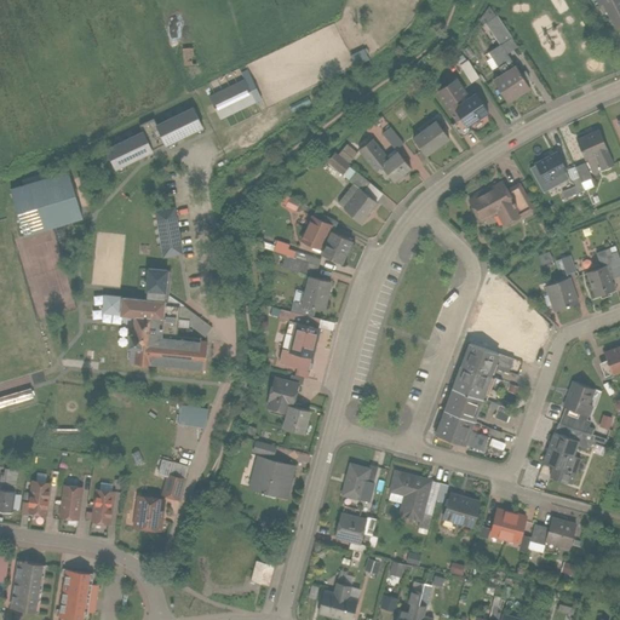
[(604,0),(596,5),(610,32),(619,26),(619,4),(618,0),(604,0)]
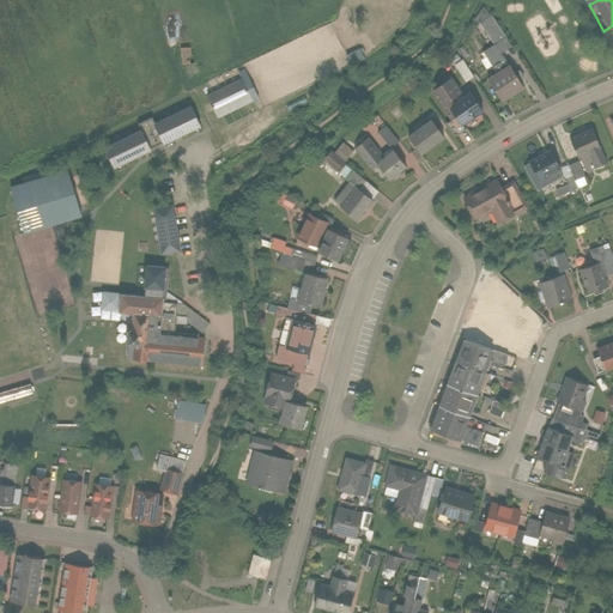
[(481,53),(496,76),(509,67),(501,54),(510,48),(491,17),(490,17),(484,7),(474,20),(478,26),(480,25),(492,46),(481,53)]
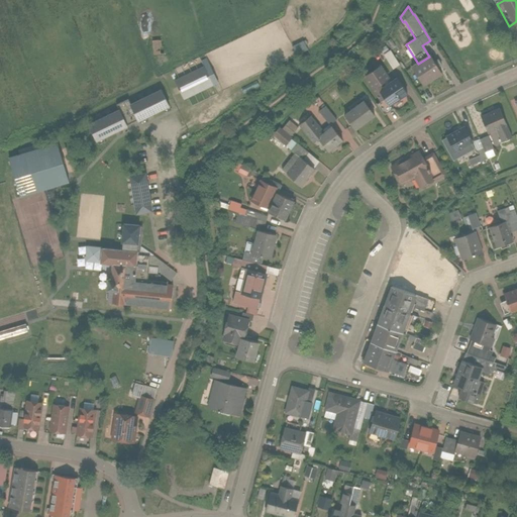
[(167,53),(165,39),(154,40),(157,54),(167,53)]
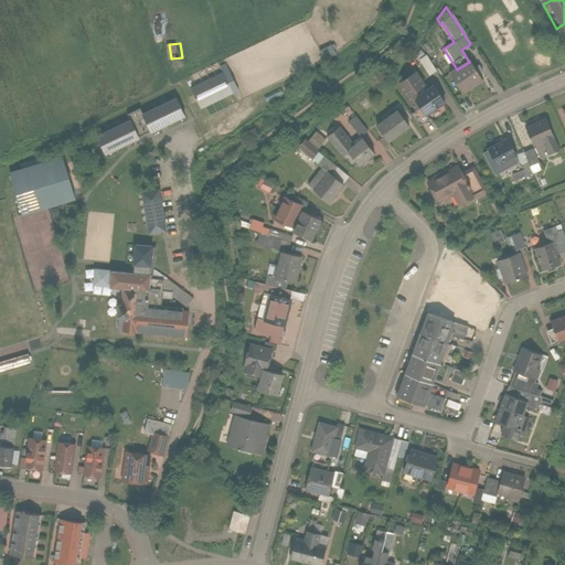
[(322,51),(329,60),(340,52),(334,43),(322,51)]
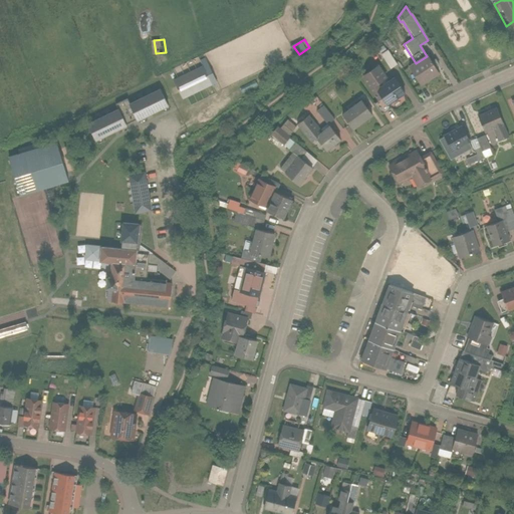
[(392,67),(399,64),(392,49),(386,52),(392,67)]
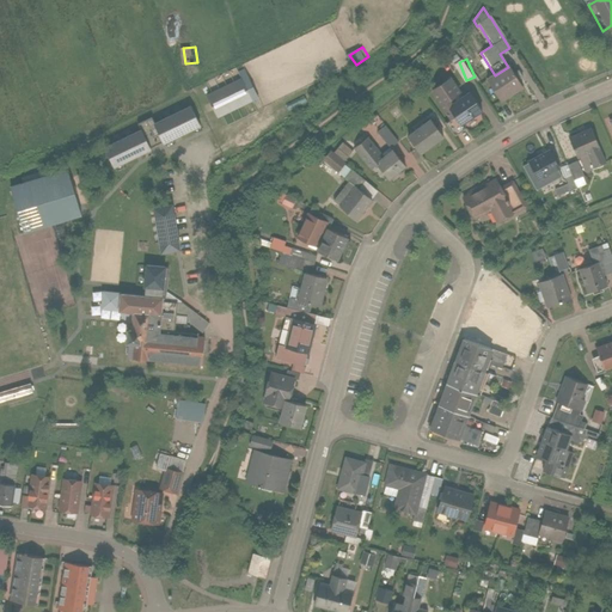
[(495,75),(488,80),(503,104),(524,91),(508,67),(495,75)]
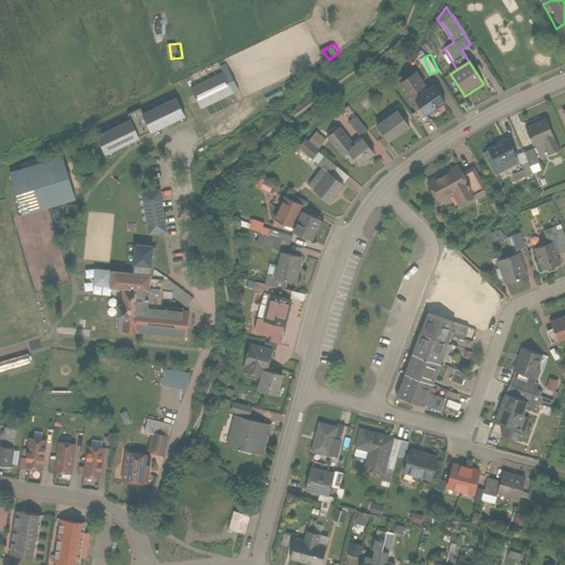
[(221,74),(191,89),(201,110),(232,95),(221,74)]
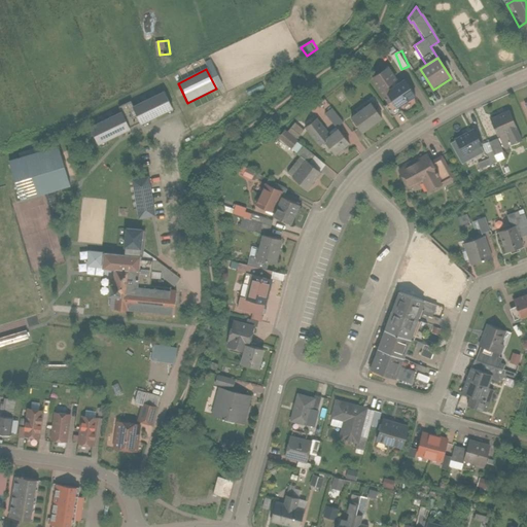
[(388,73),(375,81),(396,113),(417,100),(406,82),(397,88),(388,73)]
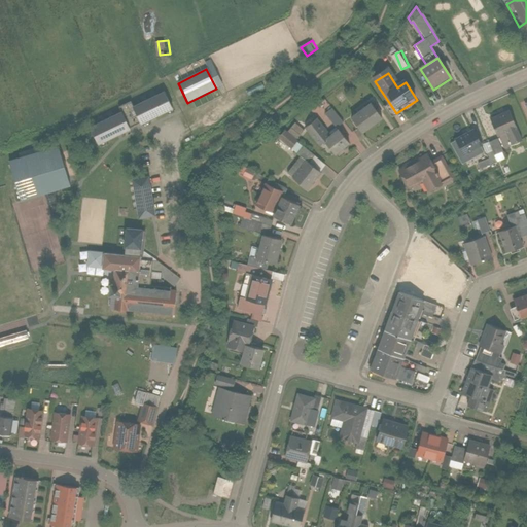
[(121,112),(92,127),(100,145),(172,112),(163,93),(133,106),(131,101),(118,106),(121,112)]
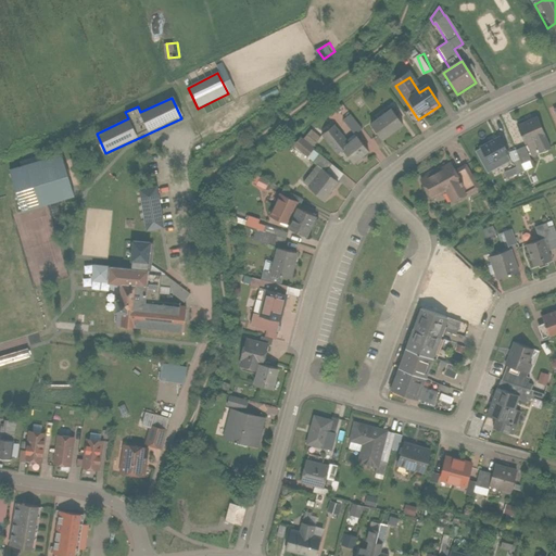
[(393,110),(370,127),(382,143),(405,127),(399,118),(401,117),(400,115),(397,116),(393,110)]
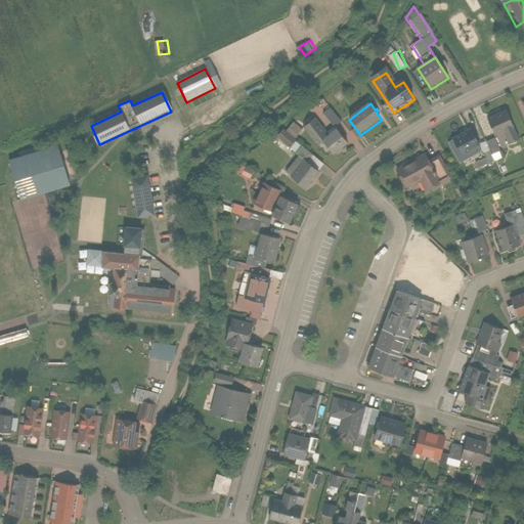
[(323,114),(334,126),(340,121),(330,108),(323,114)]
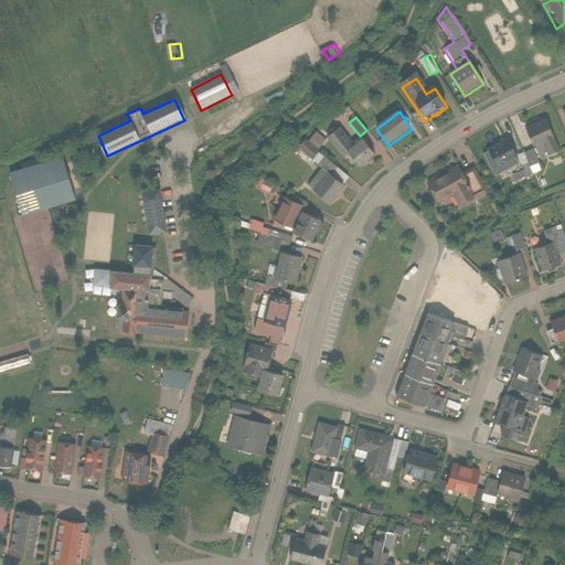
[(558,150),(553,139),(554,138),(546,120),(524,130),(533,148),(539,145),(544,157),(558,150)]
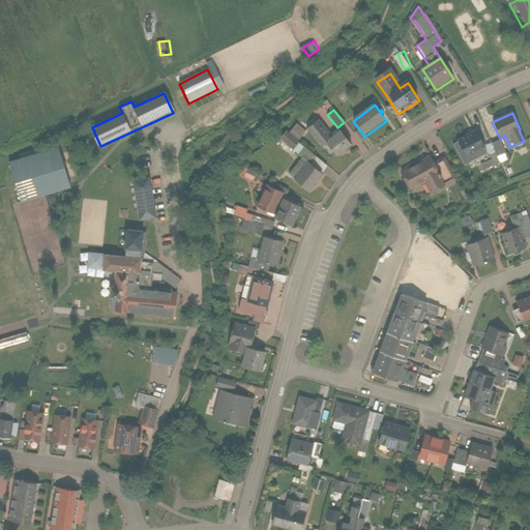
[(318,119),(305,128),(320,147),(323,144),(331,156),(337,152),(340,156),(347,151),(345,148),(350,144),(337,127),(329,134),(318,119)]
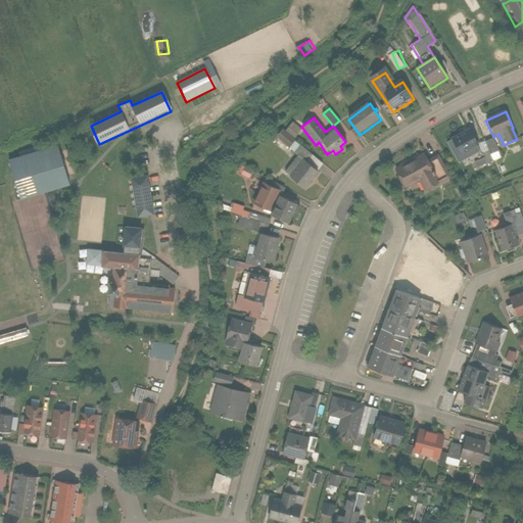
[(283,130),(277,137),(293,150),(297,145),(293,142),(302,130),(293,123),(285,132),(283,130)]
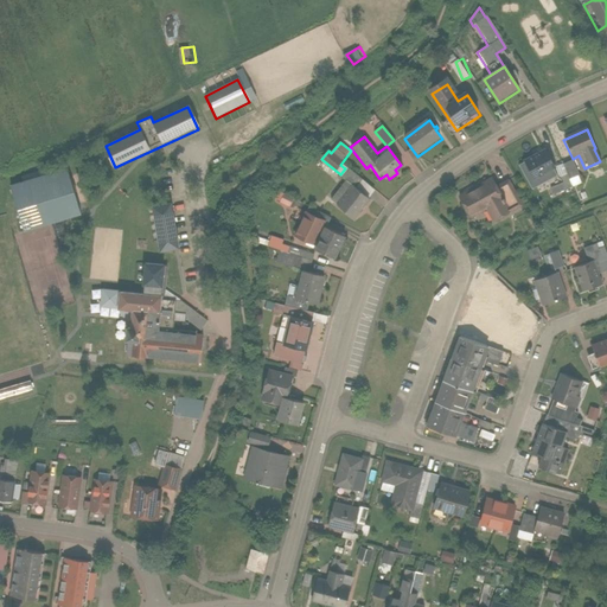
[(545,151),(523,163),(531,179),(554,167),(545,151)]
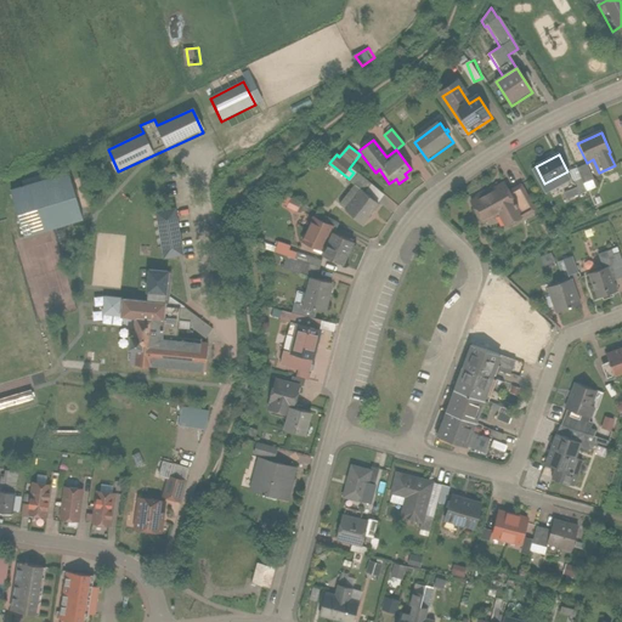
[(569,174),(567,171),(544,184),(536,167),(530,170),(543,194),(571,180),(569,174)]
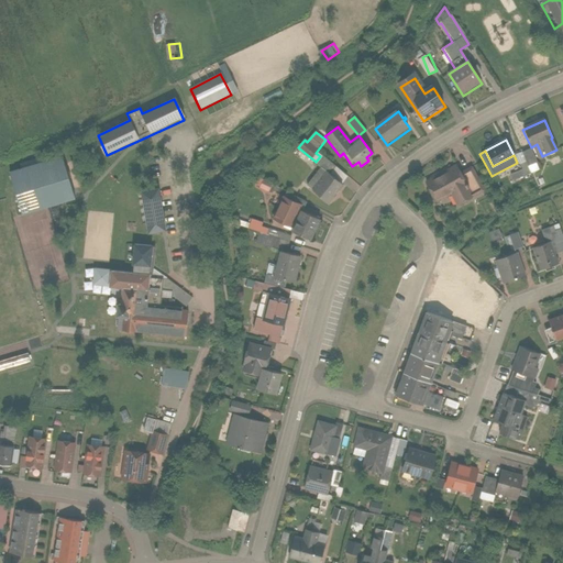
[(528,151),(515,157),(517,163),(521,170),(510,177),(514,183),(539,170),(528,151)]
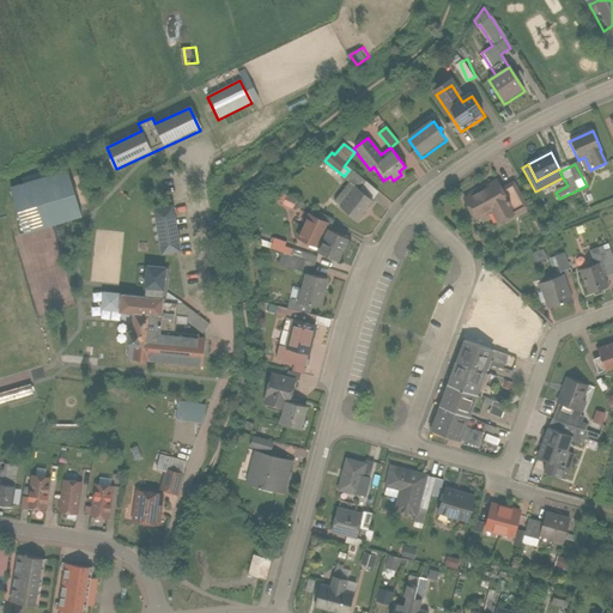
[(333,202),(354,220),(377,192),(352,170),(349,170),(344,176),(344,178),(350,183),(333,202)]
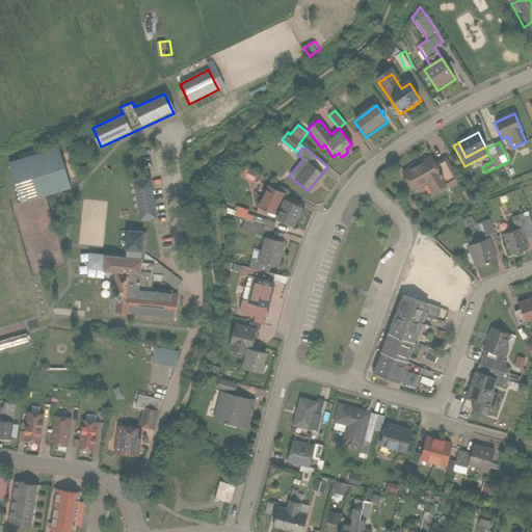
[(57,149),(9,163),(21,202),(64,189),(69,188),(57,149)]
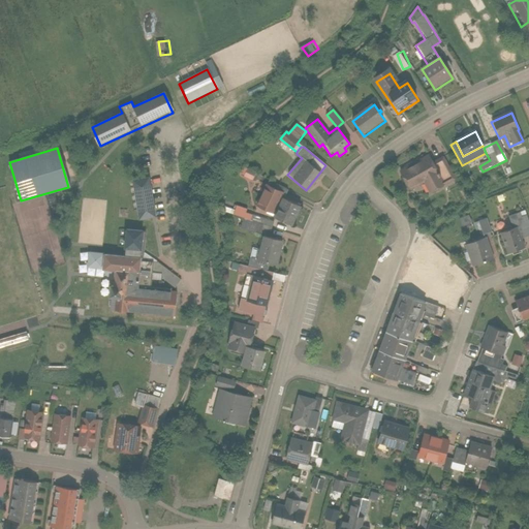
[(428,156),(397,174),(407,191),(417,186),(425,198),(440,189),(433,176),(438,173),(432,163),(428,156)]
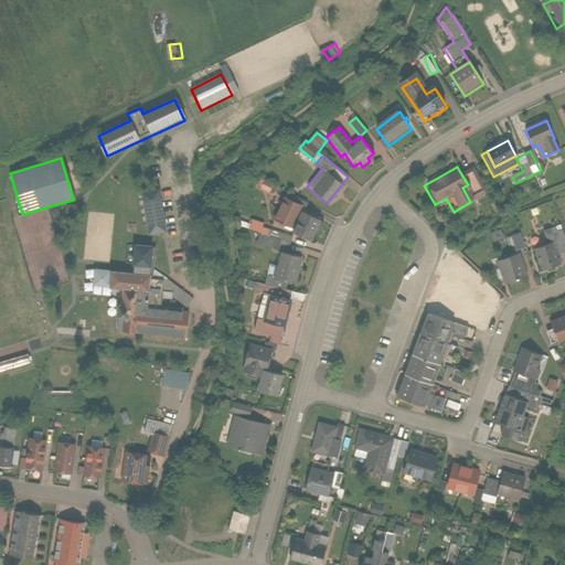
[(468,184),(462,188),(470,202),(484,193),(471,169),(461,174),(468,184)]
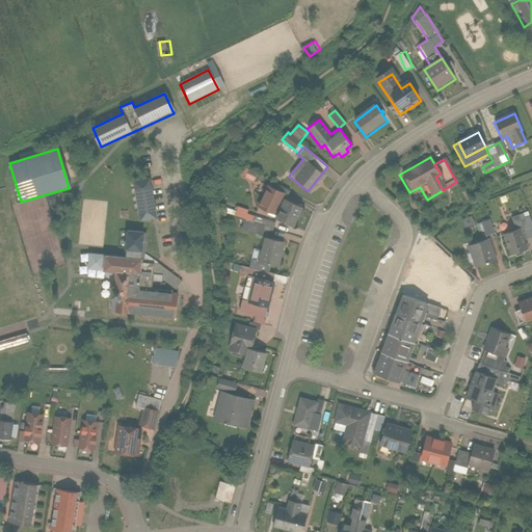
[(248,170),(244,179),(254,183),(258,175),(248,170)]
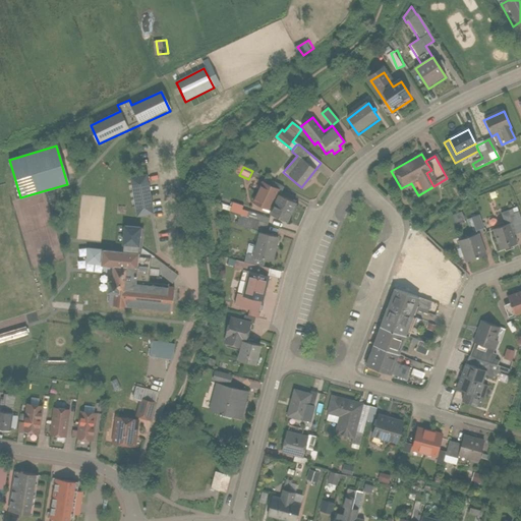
[(258,183),(248,205),(267,213),(273,196),(276,191),(258,183)]
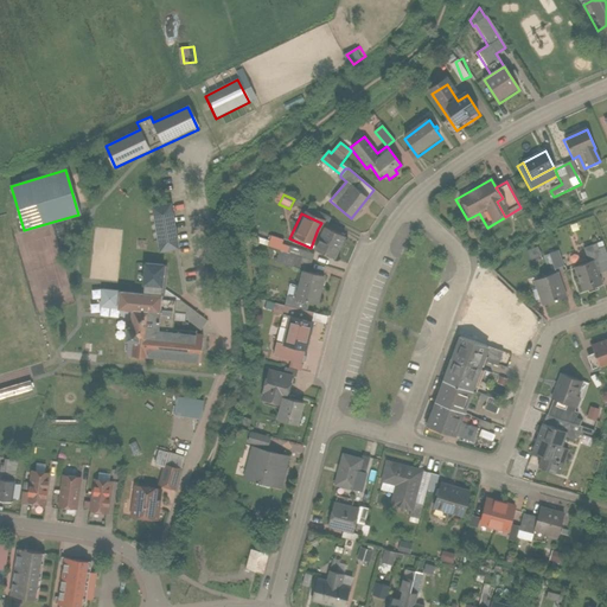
[(318,229),(311,248),(308,251),(331,261),(340,238),(318,229)]
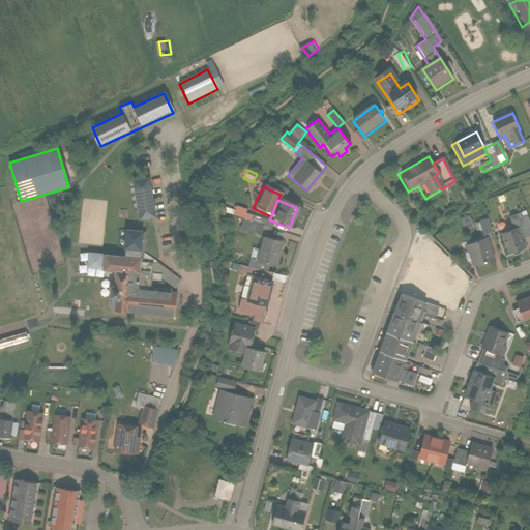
[(238,230),(268,237),(272,222),(242,214),(243,210),(233,208),(230,219),(240,222),(238,230)]
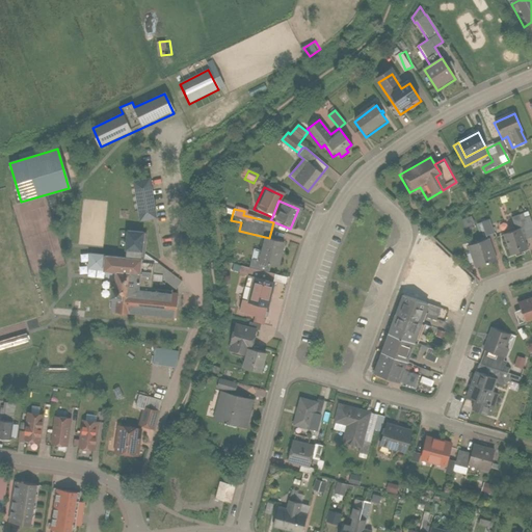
[(522,215),(510,219),(514,232),(519,230),(523,241),(531,238),(531,228),(529,219),(524,220),(522,215)]
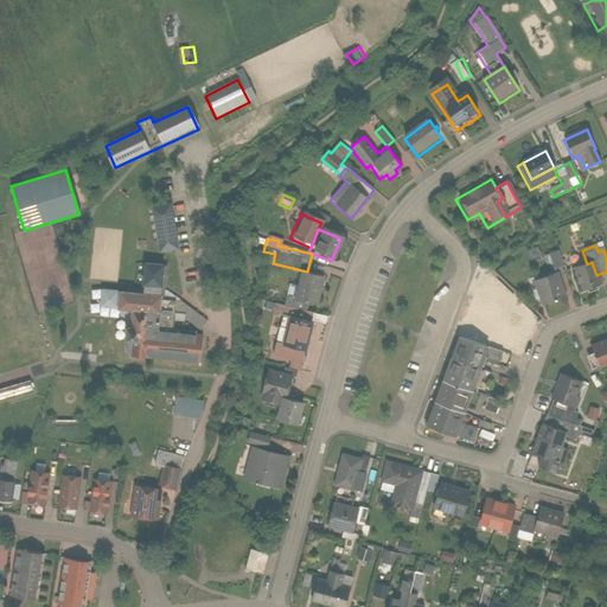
[(536,249),(526,255),(530,262),(541,257),(536,249)]
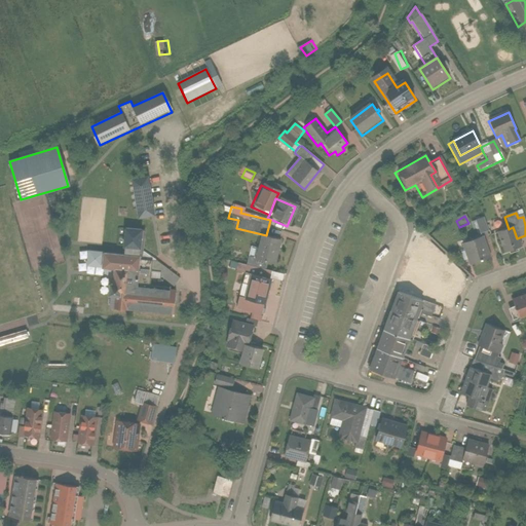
[(483,220),(475,223),(480,235),(488,232),(483,220)]
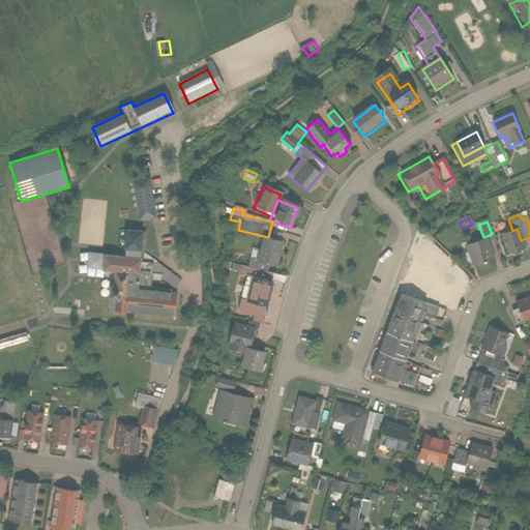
[(521,240),(517,229),(512,231),(499,235),(506,256),(510,255),(511,259),(521,255),(520,252),(525,249),(521,240)]
